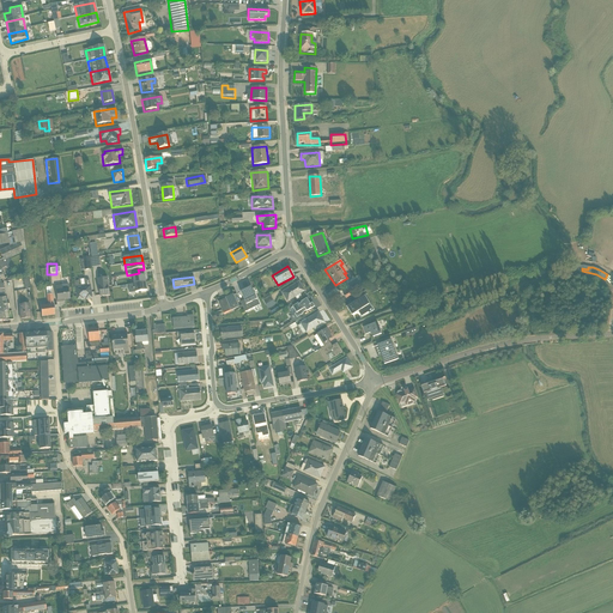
[(98,280),(101,298),(110,297),(108,279),(98,280)]
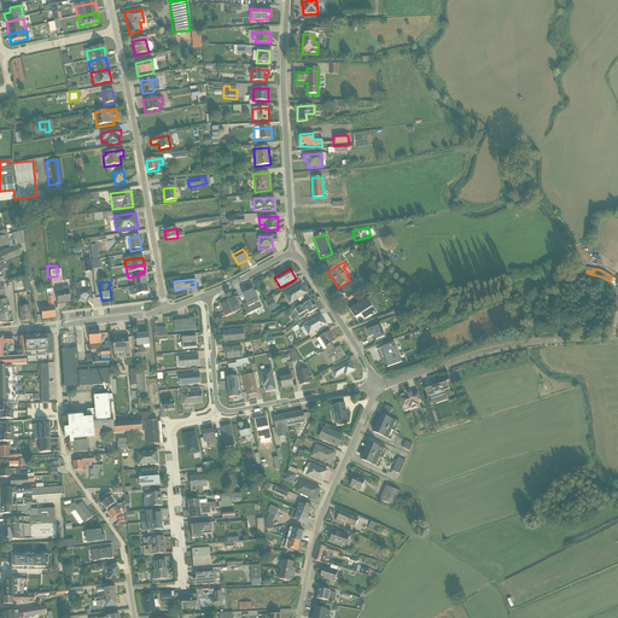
[(77,303),(92,302),(89,284),(75,285),(77,303)]
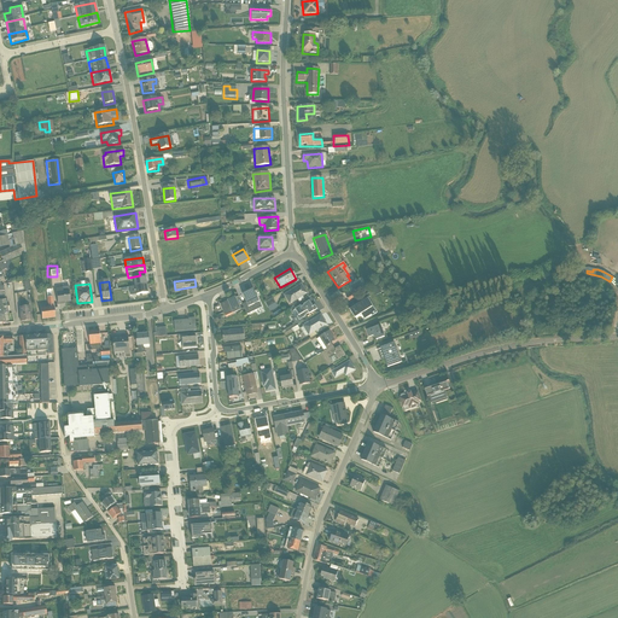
[(132,297),(149,293),(147,285),(135,287),(129,289),(132,297)]
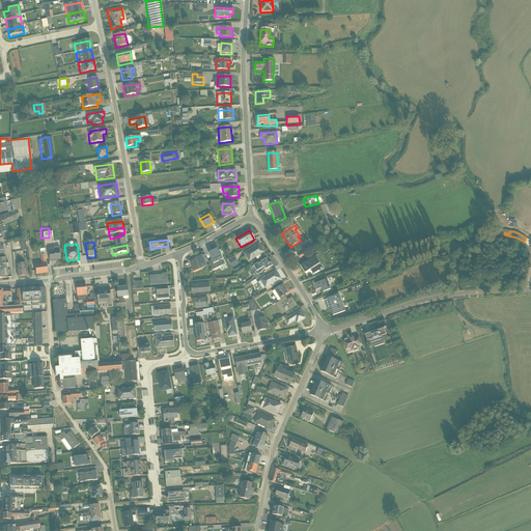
[(249,262),(263,253),(258,245),(243,254),(249,262)]
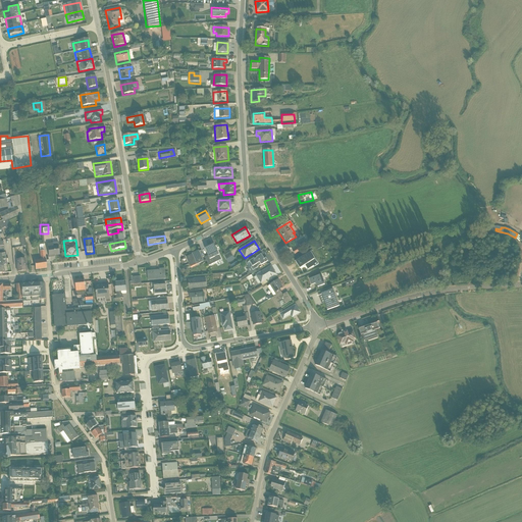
[(210,263),(219,258),(211,243),(202,248),(210,263)]
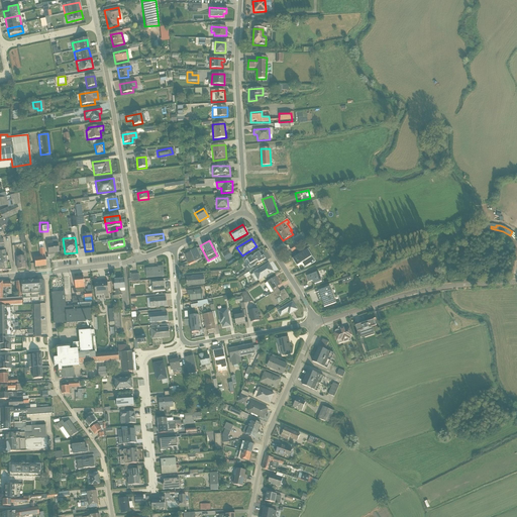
[(46,254),(59,253),(58,243),(50,244),(50,241),(44,242),(46,254)]
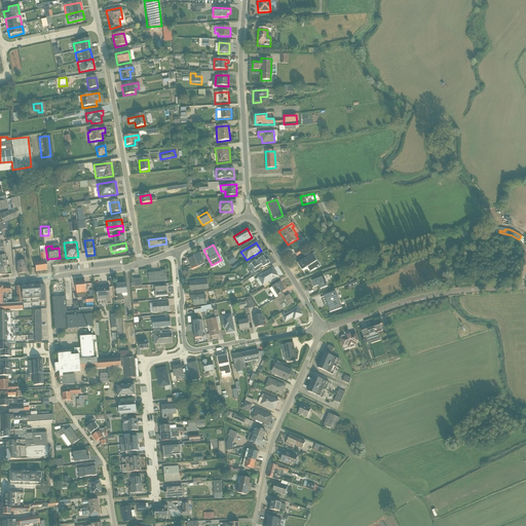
[(298,248),(291,254),(295,258),(301,252),(298,248)]
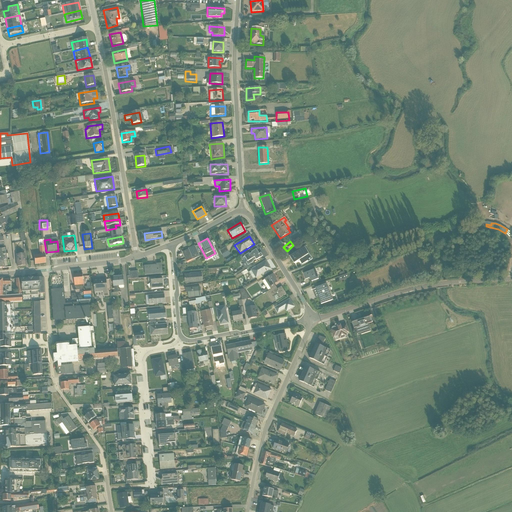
[(221,258),(227,255),(222,246),(216,248),(221,258)]
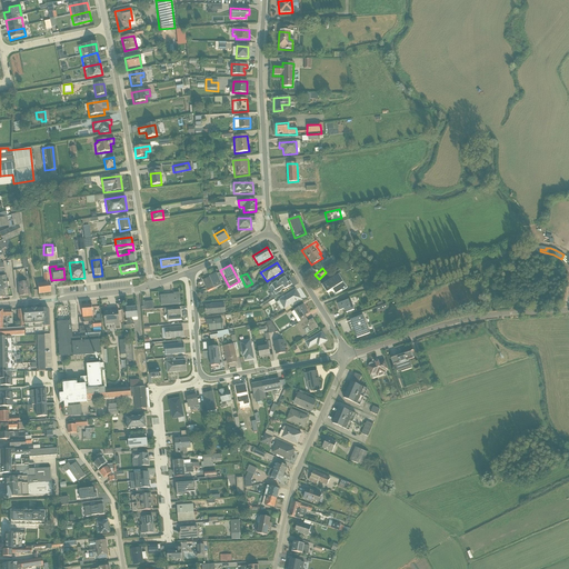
[(207,291),(220,286),(216,275),(202,280),(207,291)]
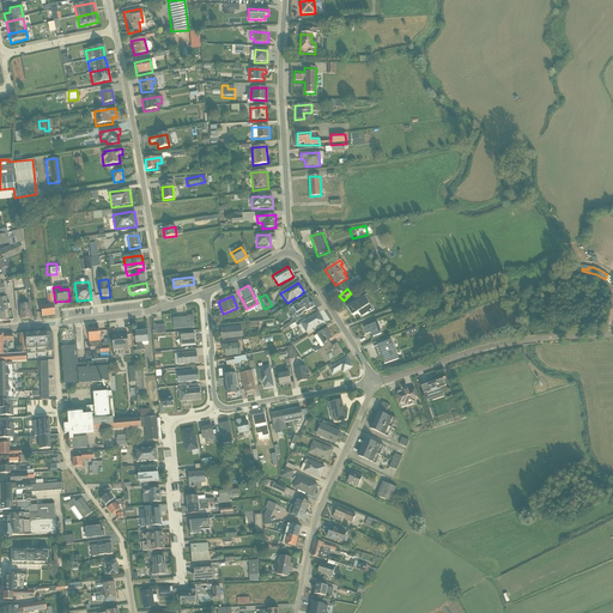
[(369,301),(365,296),(351,304),(358,316),(368,310),(365,305),(368,304),(366,302),(369,301)]
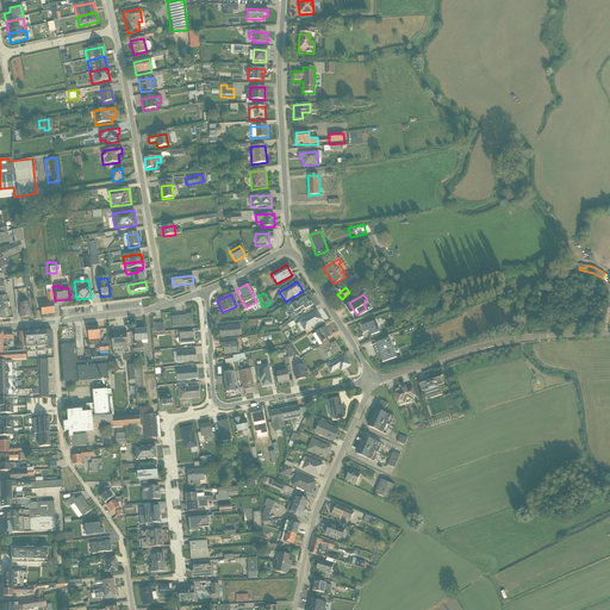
[(307,303),(304,298),(290,307),(296,316),(312,305),(310,302),(307,303)]
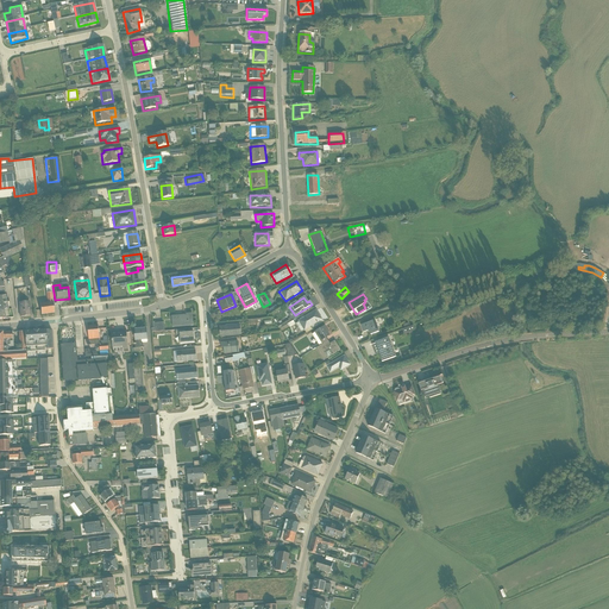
[(18,319),(30,318),(29,302),(17,303),(18,319)]
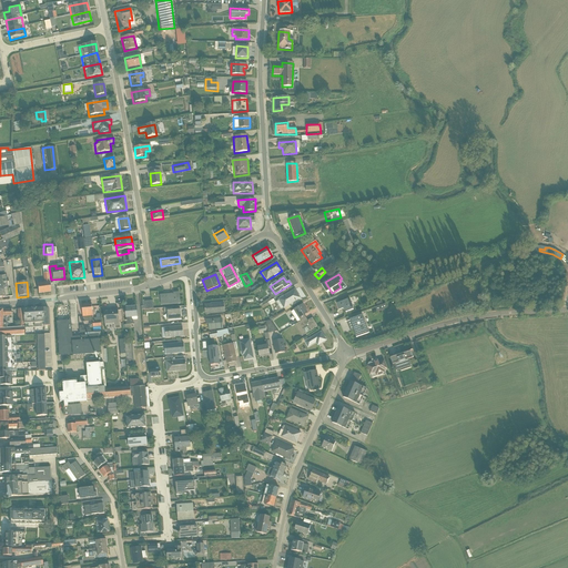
[(37,295),(49,293),(48,283),(36,284),(37,295)]
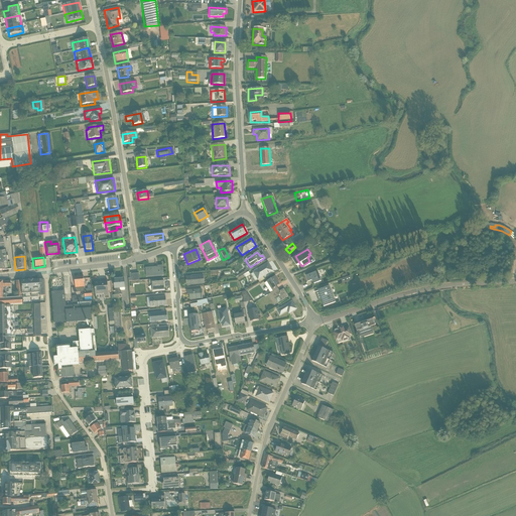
[(235,262),(230,265),(234,271),(239,268),(235,262)]
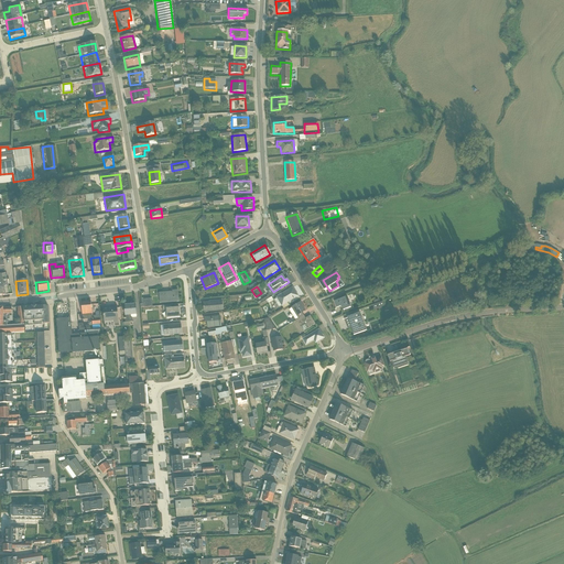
[(281,307),(297,297),(292,288),(275,297),(281,307)]
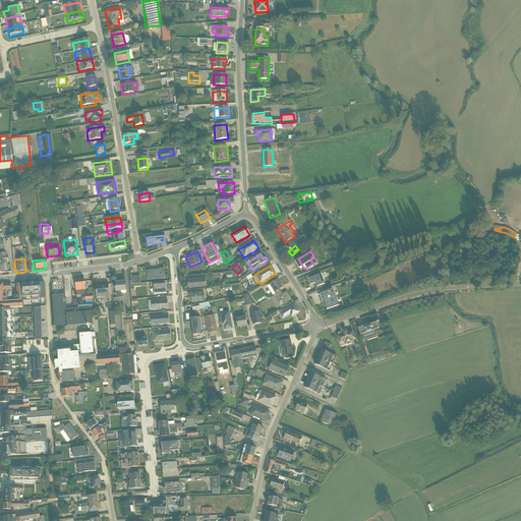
[(148,281),(165,280),(164,269),(147,271),(148,281)]
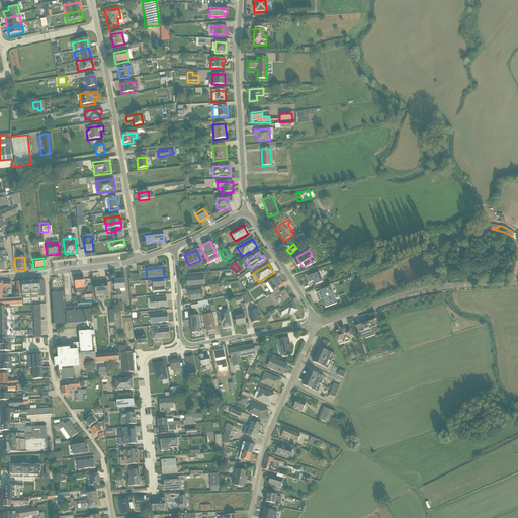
[(315,285),(321,283),(318,273),(307,277),(310,282),(313,281),(315,285)]
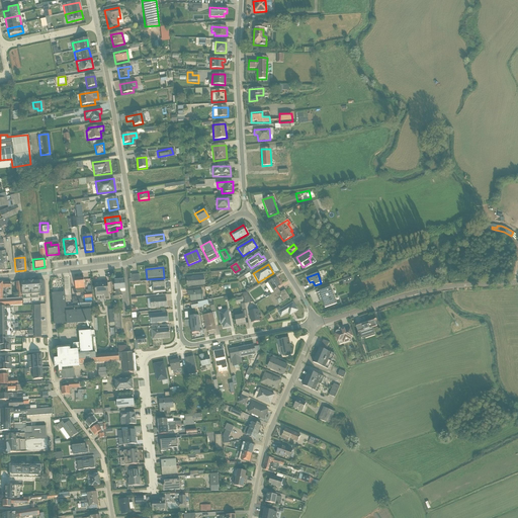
[(348,276),(344,277),(344,275),(339,276),(341,284),(349,281),(348,276)]
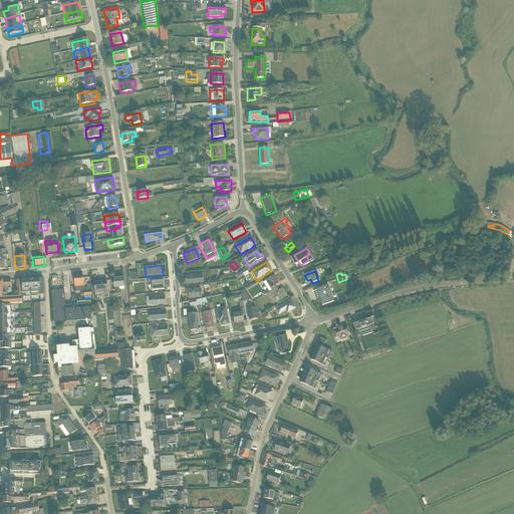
[(74,290),(83,289),(82,275),(73,276),(74,290)]
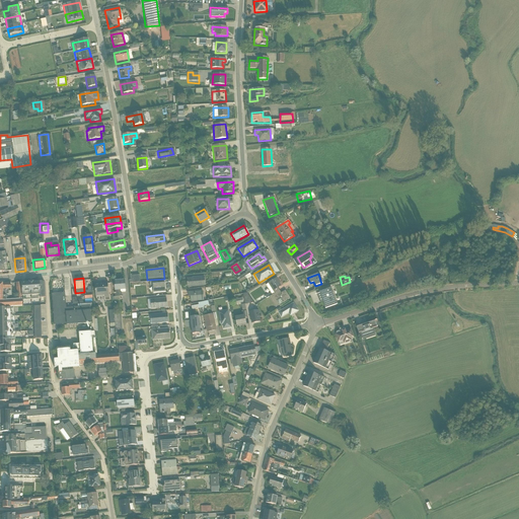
[(187,288),(205,287),(204,278),(186,279),(187,288)]
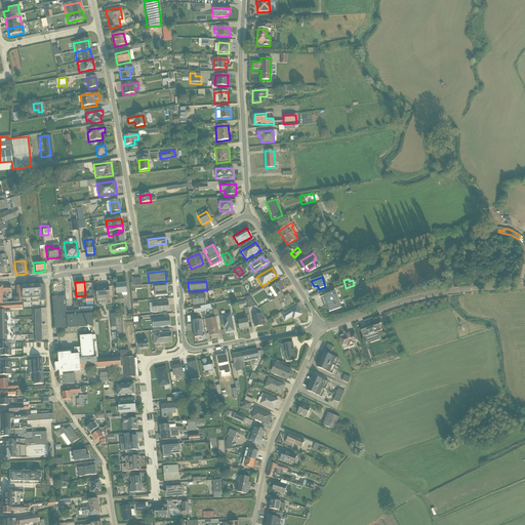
[(275,295),(284,289),(279,282),(270,287),(275,295)]
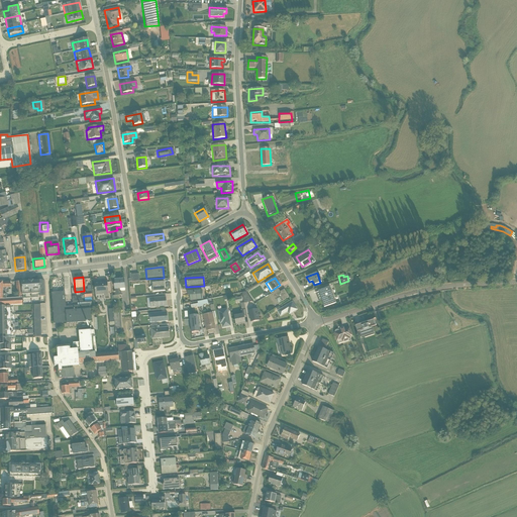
[(113,290),(124,289),(124,280),(112,281),(113,290)]
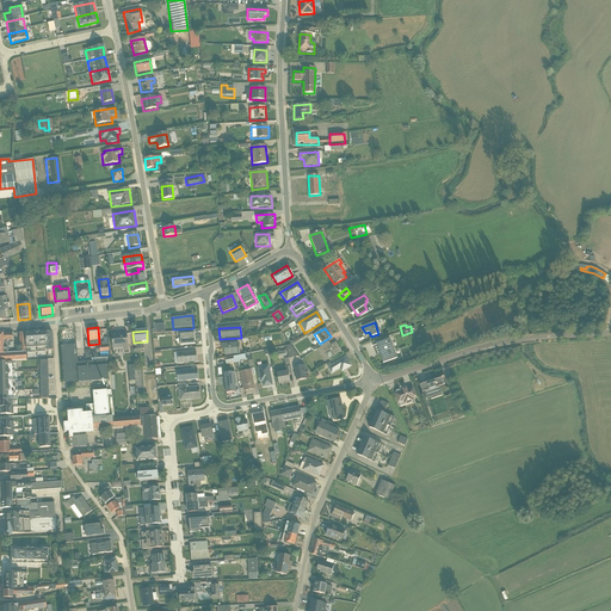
[(44,352),(43,332),(23,334),(25,353),(44,352)]
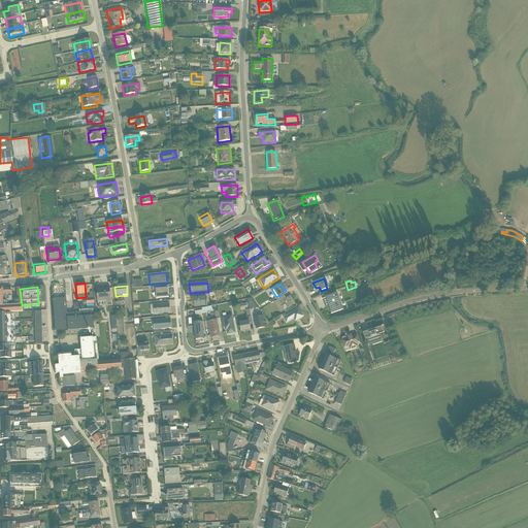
[(110,303),(109,287),(96,288),(97,302),(107,301),(107,303),(110,303)]
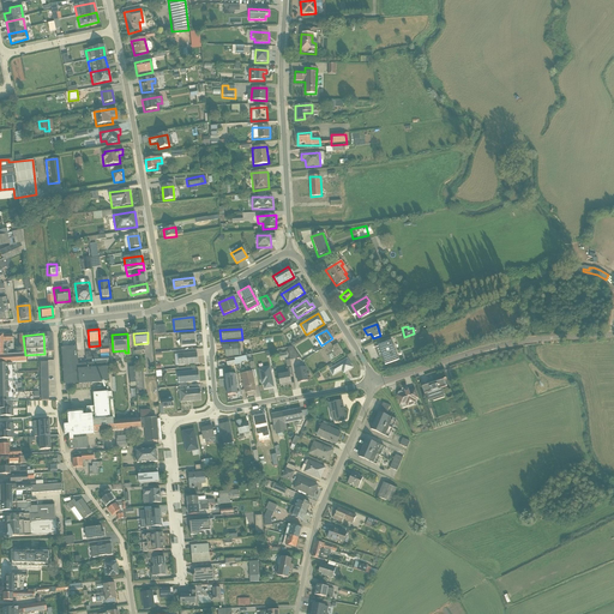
[(181,348),(196,347),(193,335),(180,337),(181,348)]
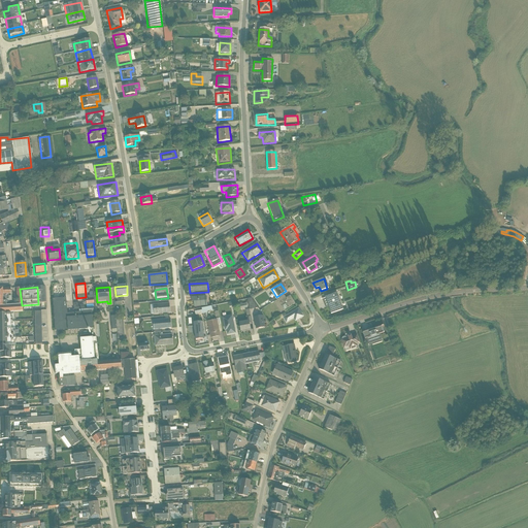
[(330,315),(342,309),(336,294),(324,298),(330,315)]
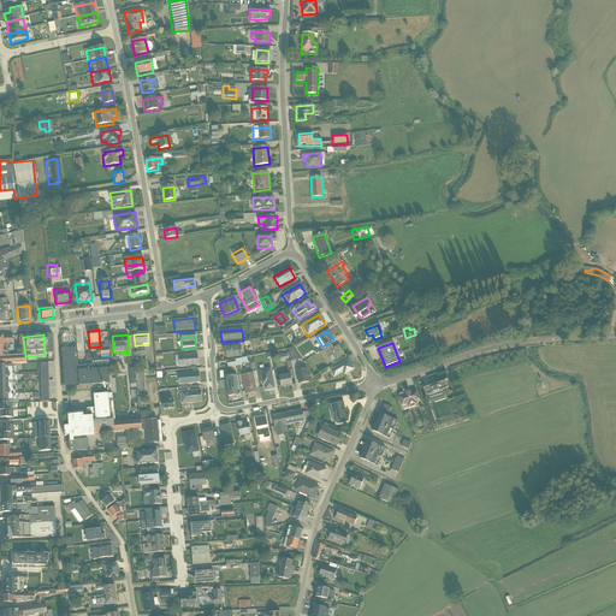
[(333,361),(344,355),(338,345),(327,351),(330,356),(333,361)]
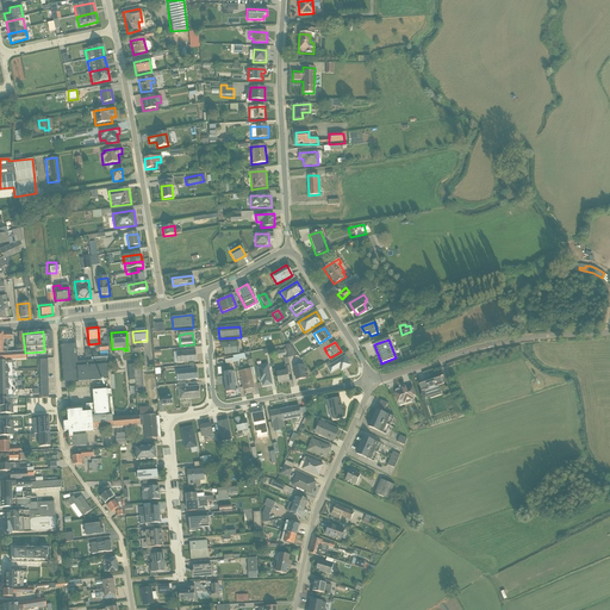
[(221,355),(238,354),(237,343),(219,344),(221,355)]
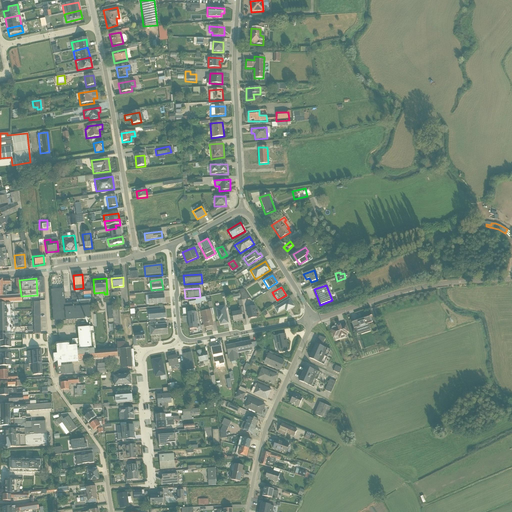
[(66,322),(91,319),(89,300),(81,300),(81,296),(72,296),(72,304),(66,304),(64,290),(50,291),(53,321),(66,320),(66,322)]
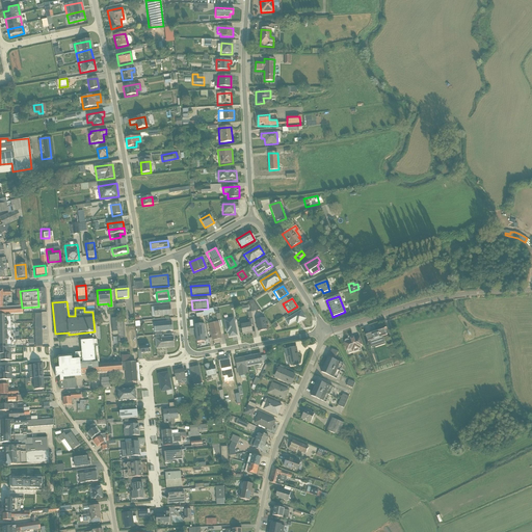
[(277,301),(273,304),(280,313),(286,309),(281,303),(280,304),(277,301)]
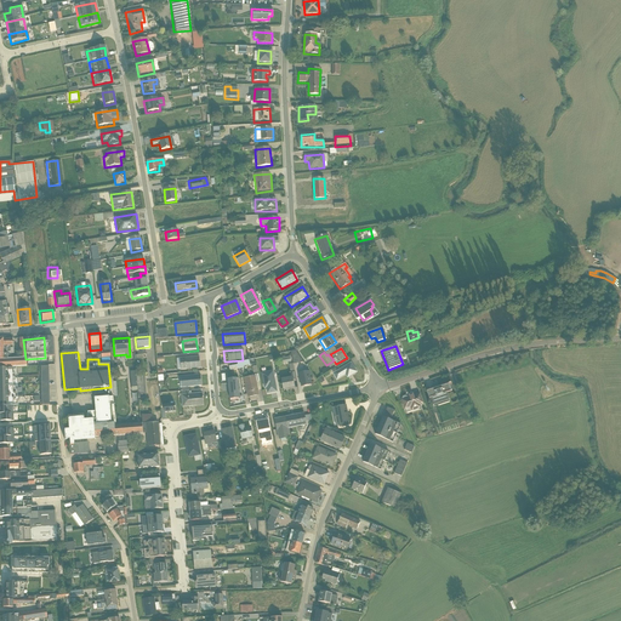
[(180,370),(200,369),(199,358),(180,359),(180,370)]
